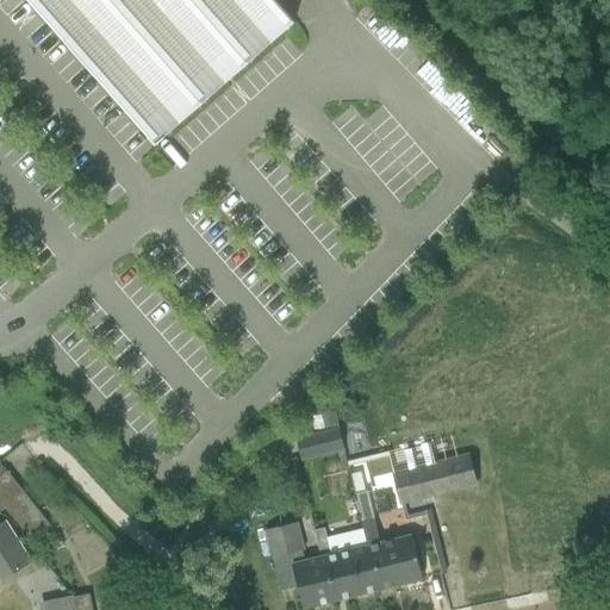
[(25,0),(155,147),(163,138),(294,23),(273,0),(25,0)]
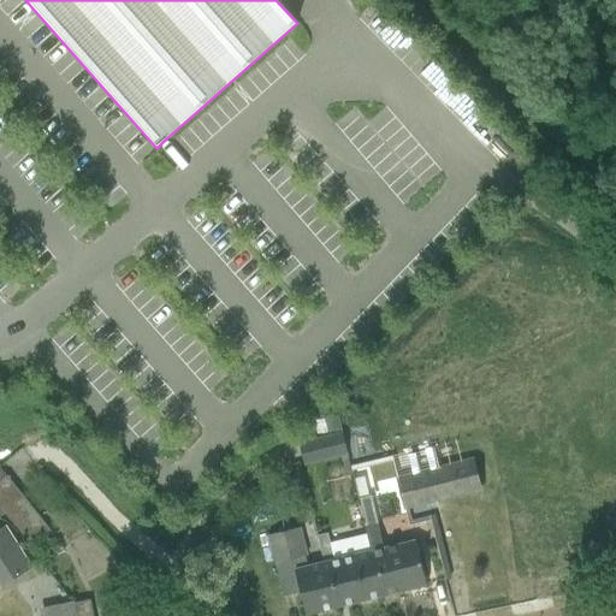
[(338,416),(324,420),(327,434),(342,431),(338,416)]
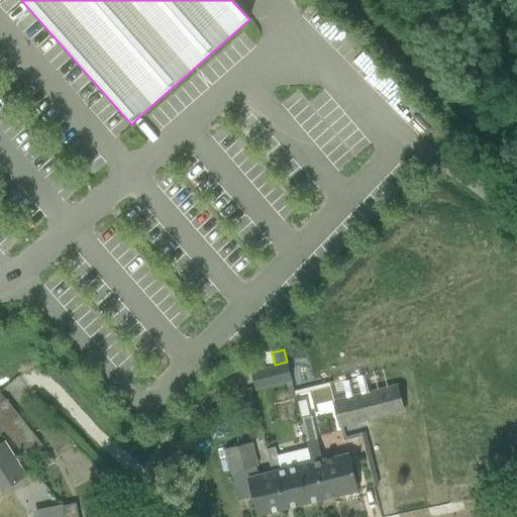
[(302,359),(289,364),(294,383),(302,381),(301,375),(305,374),(302,359)]
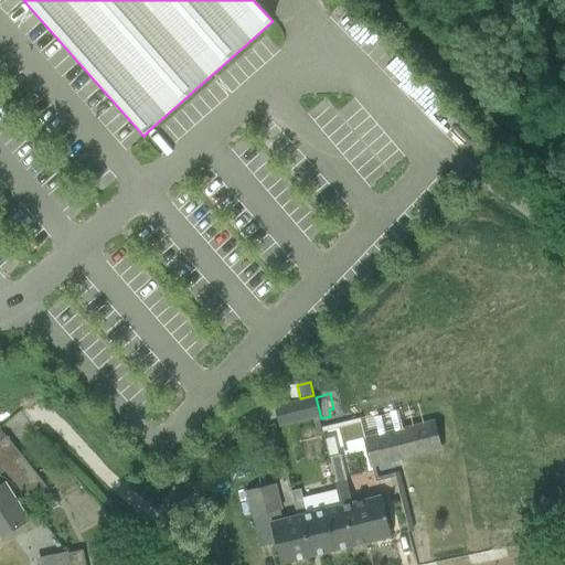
[(315,397),(275,407),(279,422),(298,417),(299,423),(312,419),(319,417),(315,397)]
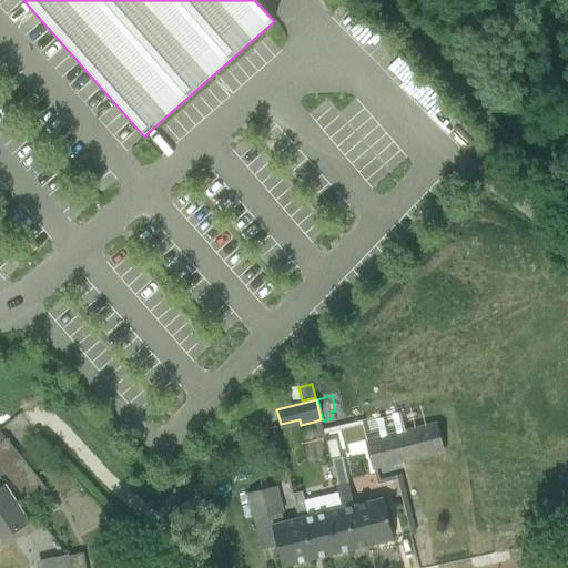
[(373,468),(443,450),(437,429),(435,422),(365,440),(367,447),(373,468)]
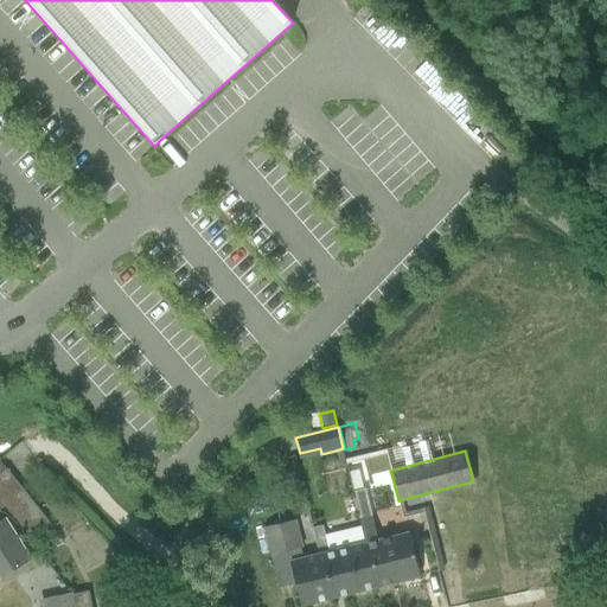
[(4,472),(0,474),(0,500),(5,508),(32,541),(51,525),(6,470),(4,472)]
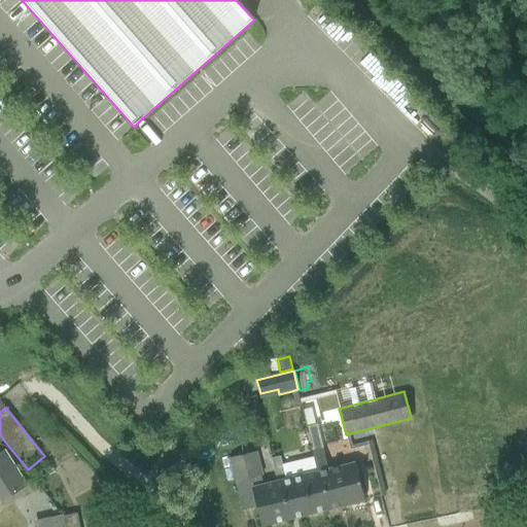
[(315,425),(307,427),(312,449),(314,457),(318,472),(327,511),(334,508),(339,507),(364,501),(359,479),(355,463),(342,466),(337,467),(331,469),(327,470),(321,446),(316,424),(315,425)]
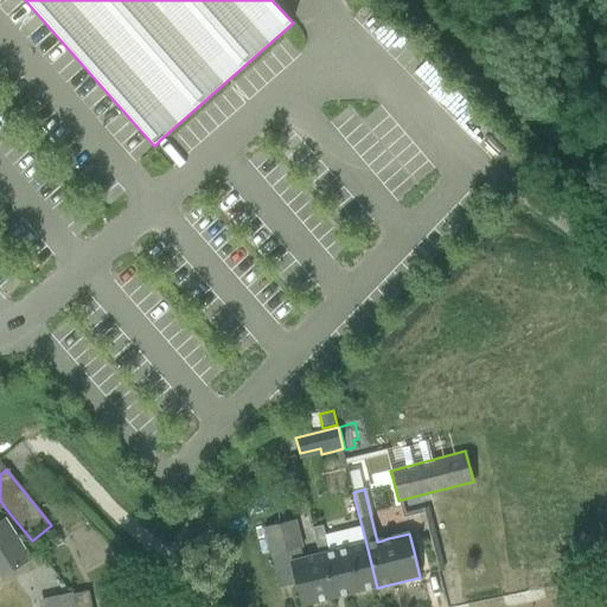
[(0,577),(0,579),(31,558),(5,518),(0,521),(0,577)]
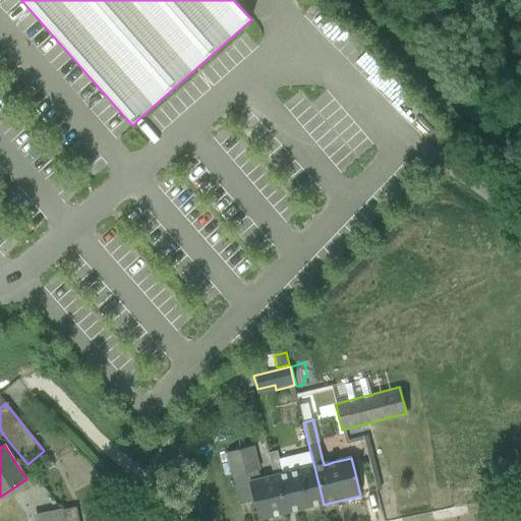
[(253,447),(226,454),(232,477),(246,473),(253,502),(258,520),(287,513),(278,475),(274,476),(273,477),(259,480),(257,471),(259,470),(253,447)]
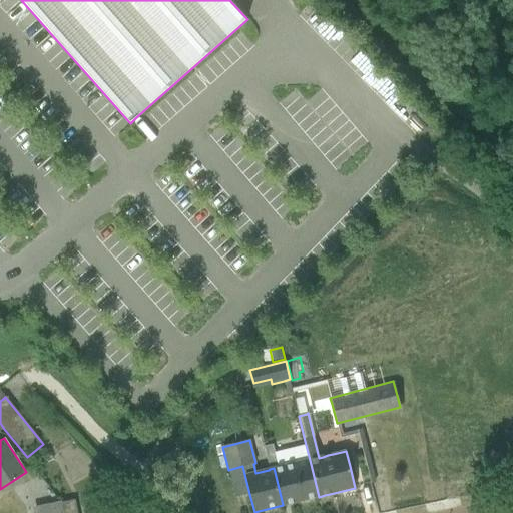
[(265,448),(264,449),(269,470),(270,469),(274,468),(283,505),(319,497),(310,459),(306,445),(274,453),(272,447),(265,448)]
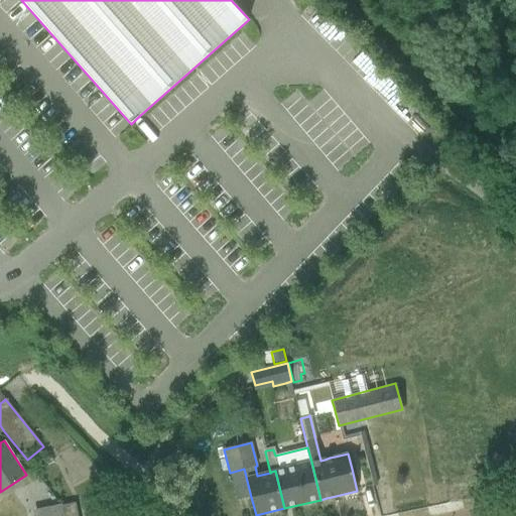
[(77,515),(75,503),(61,506),(62,515),(77,515)]
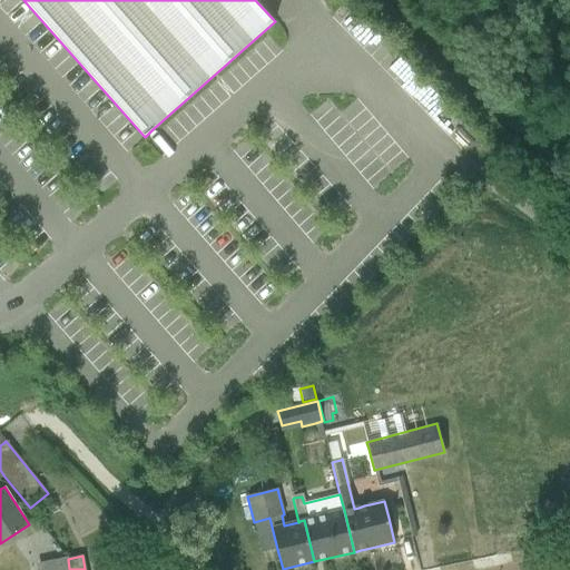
[(69,569),(68,559),(53,561),(55,569),(69,569)]
